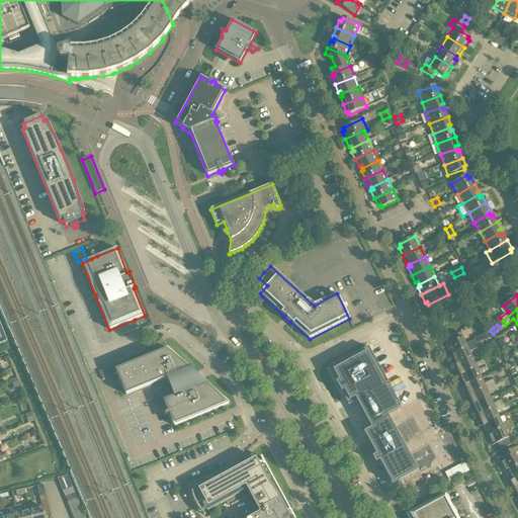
[(194,327),(191,331),(200,337),(203,333),(194,327)]
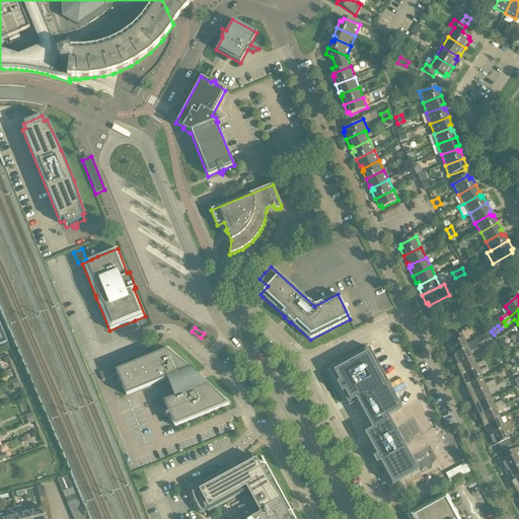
[(452,344),(447,346),(451,356),(477,345),(475,341),(466,345),(463,339),(461,334),(452,338),(454,343),(452,344)]
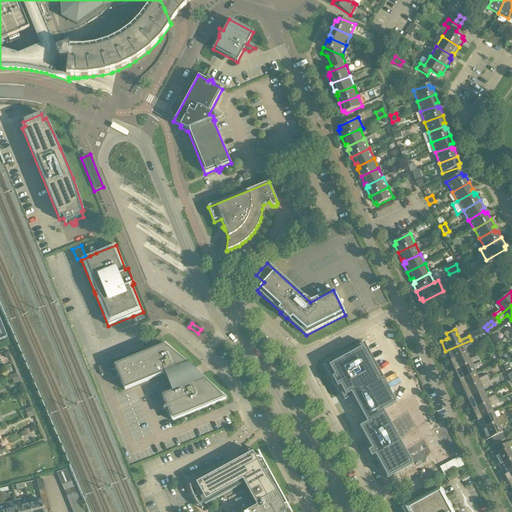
[(500,341),(495,335),(490,338),(495,345),(500,341)]
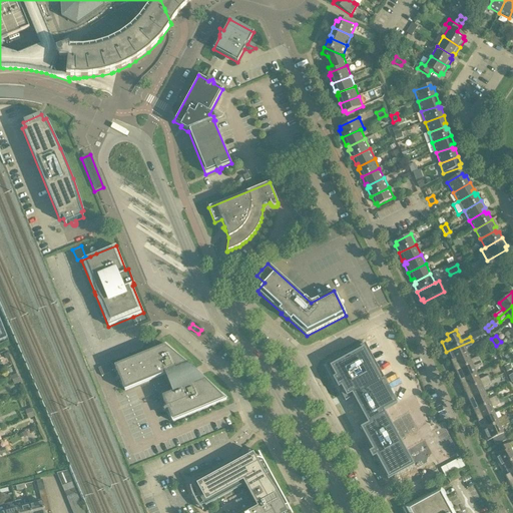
[(473,345),(472,341),(446,352),(451,362),(467,355),(465,349),(473,345)]
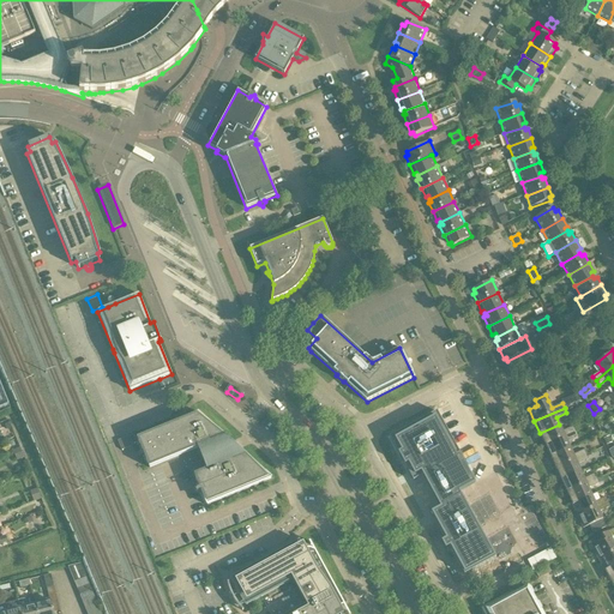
[(198,413),(174,422),(137,438),(149,468),(198,449),(202,461),(199,461),(202,467),(204,465),(206,470),(194,475),(206,505),(271,479),(238,447),(236,443),(233,444),(198,413)]
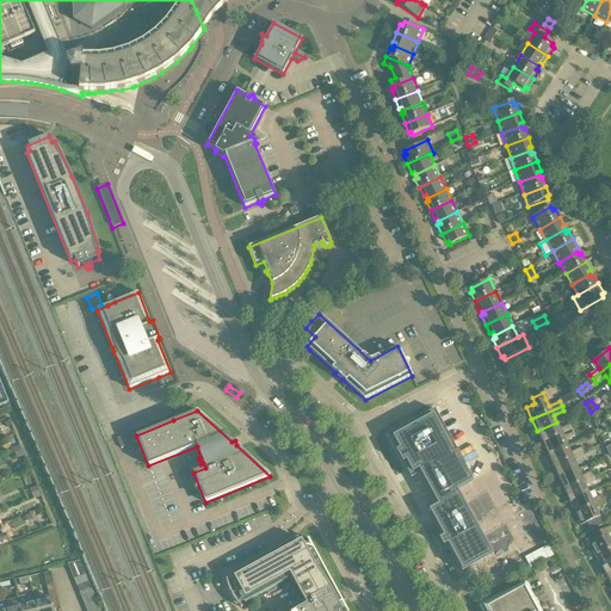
[(434,411),(388,436),(409,475),(411,479),(421,473),(438,505),(429,511),(431,516),(433,519),(443,538),(439,539),(443,547),(446,544),(462,572),(474,566),(493,555),(457,489),(473,481),(434,411)]
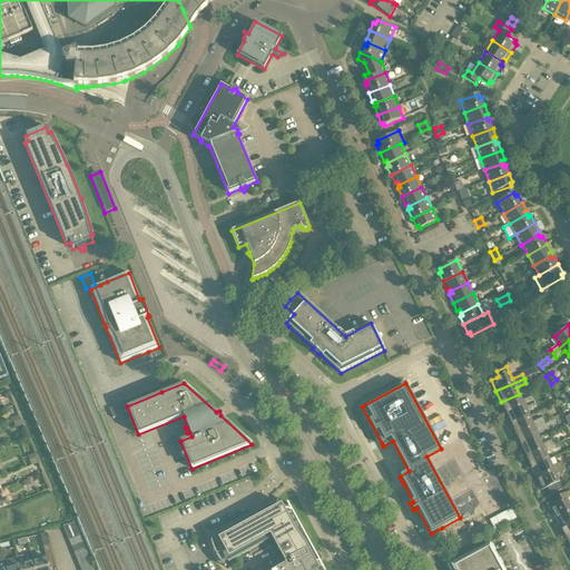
[(519,394),(501,402),(507,413),(534,401),(532,396),(522,401),(519,394)]
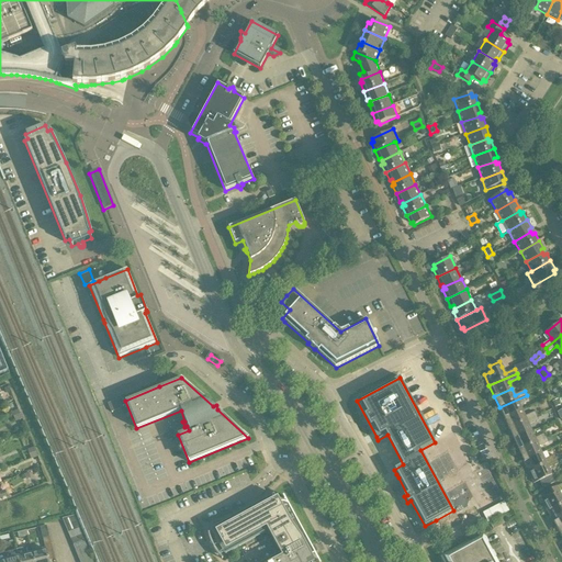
[(528,400),(527,395),(499,407),(504,418),(521,411),(518,404),(528,400)]
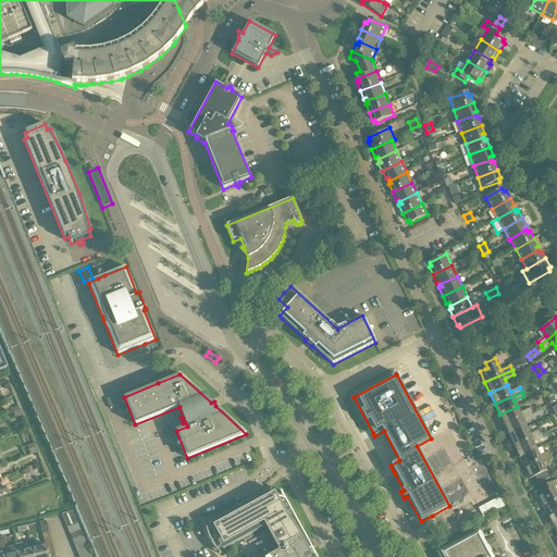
[(121,405),(118,396),(107,400),(111,409),(121,405)]
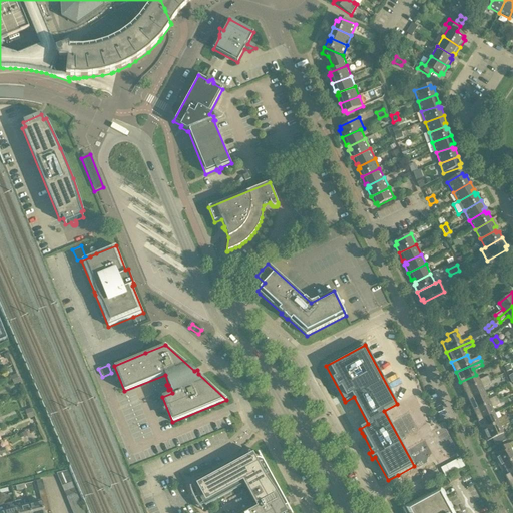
[(14,385),(20,382),(16,374),(10,377),(14,385)]
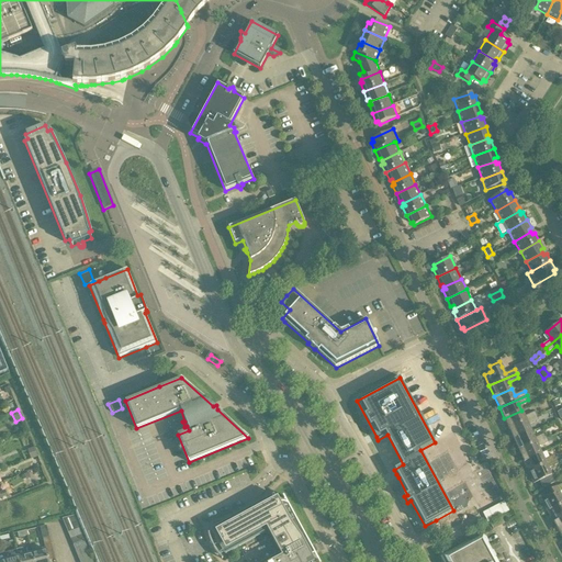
[(521,411),(504,418),(508,429),(536,416),(535,412),(525,416),(521,411)]
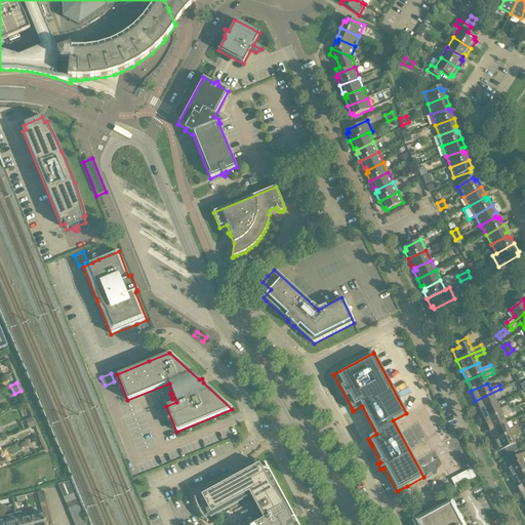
[(502,393),(500,389),(475,401),(480,411),(496,403),(493,397),(502,393)]
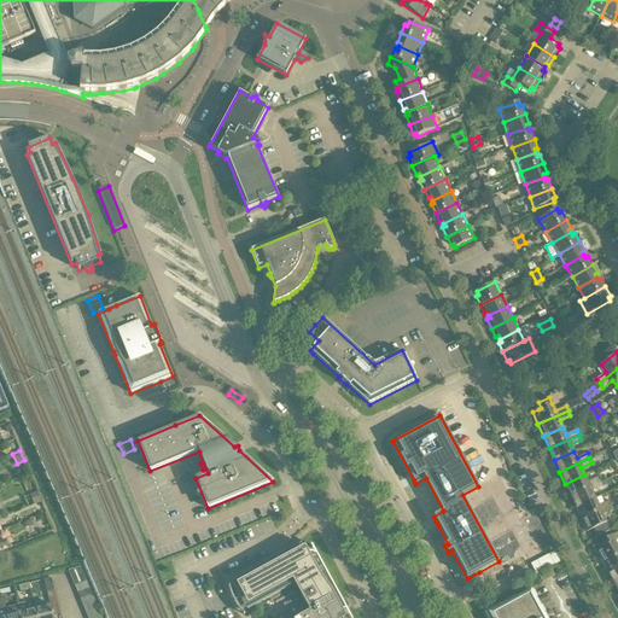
[(588,482),(584,474),(565,484),(570,496),(600,482),(599,477),(588,482)]
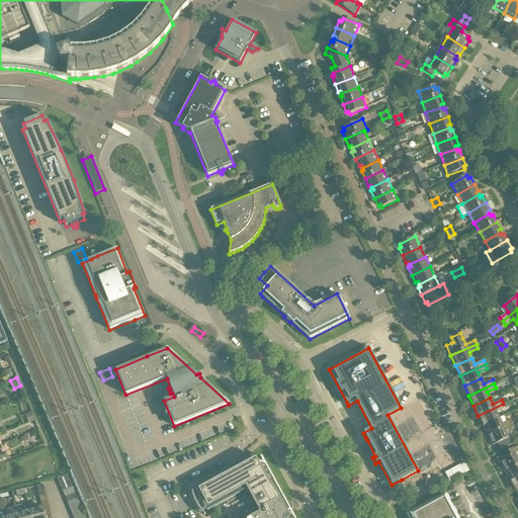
[(503,404),(478,416),(483,426),(499,418),(496,412),(505,408),(503,404)]
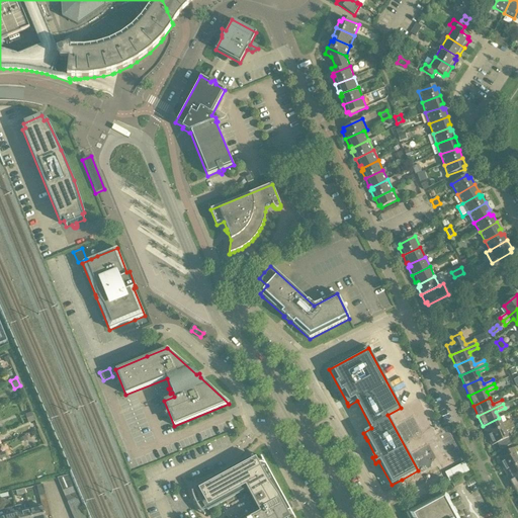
[(28,423),(34,421),(31,413),(25,415),(28,423)]
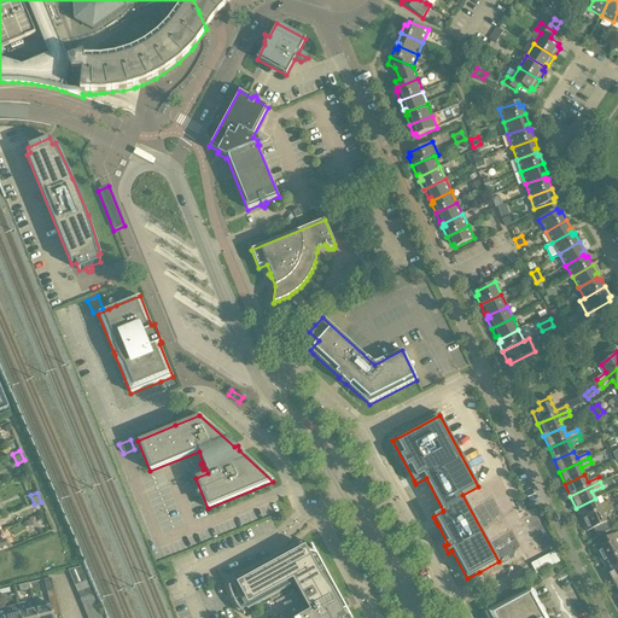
[(595,499),(576,508),(581,519),(612,506),(610,501),(599,506),(595,499)]
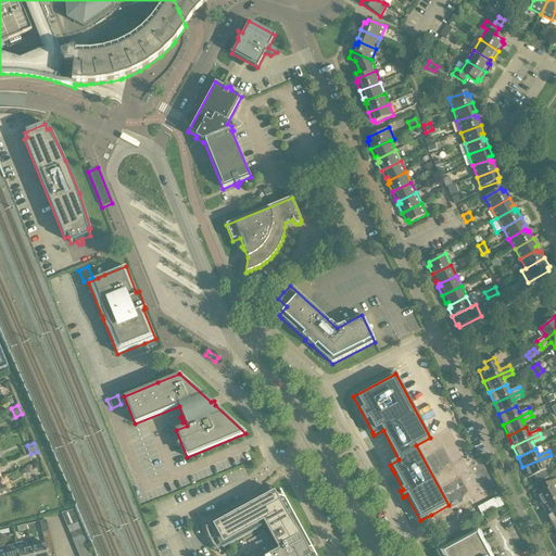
[(552,459),(551,455),(522,467),(528,479),(533,476),(536,483),(548,478),(542,464),(552,459)]
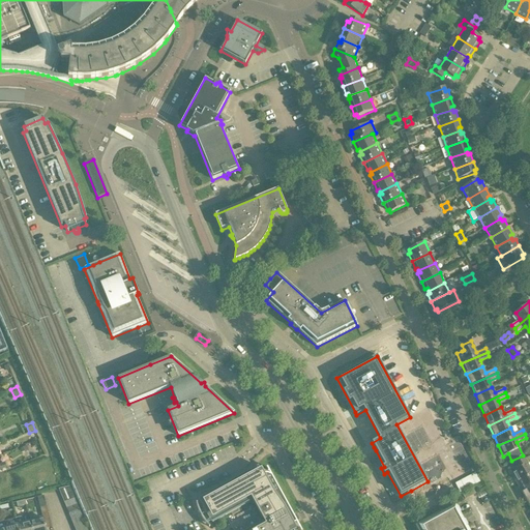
[(513,472),(511,473),(517,483),(529,475),(529,469),(527,465),(529,463),(529,457),(511,467),(513,472)]
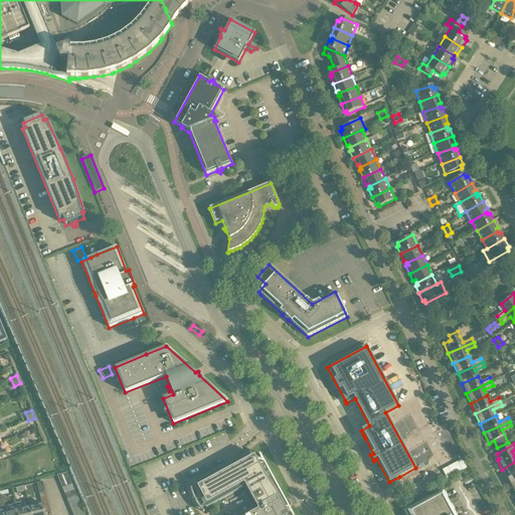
[(250,454),(192,485),(205,509),(245,487),(256,507),(240,514),(286,514),(281,504),(286,502),(265,465),(263,462),(261,461),(258,461),(255,462),(250,454)]
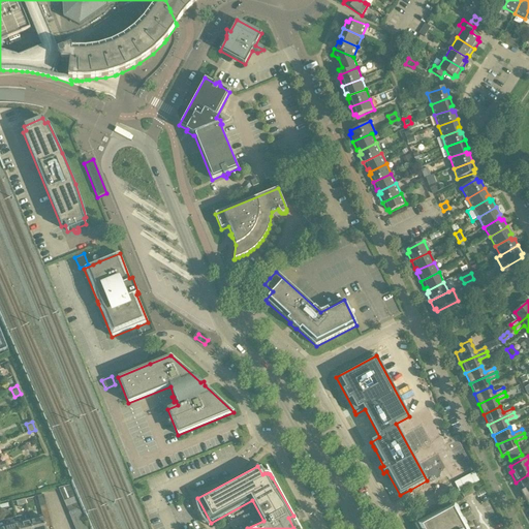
[(528,474),(516,483),(521,492),(528,487),(528,474)]
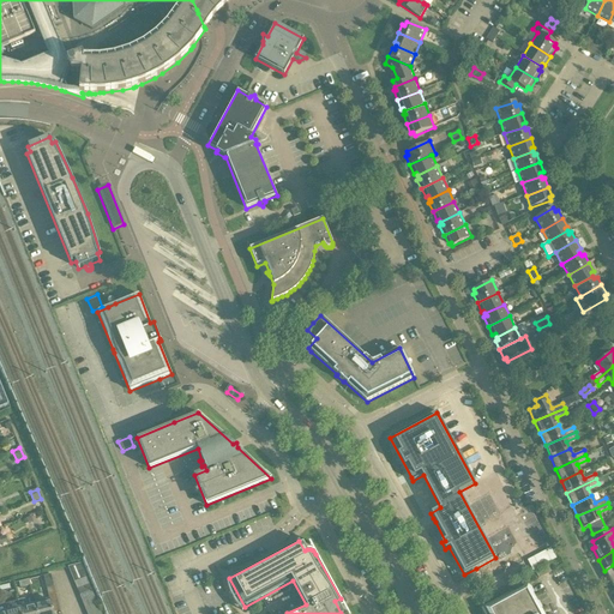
[(546,552),(528,561),(534,571),(552,563),(546,552)]
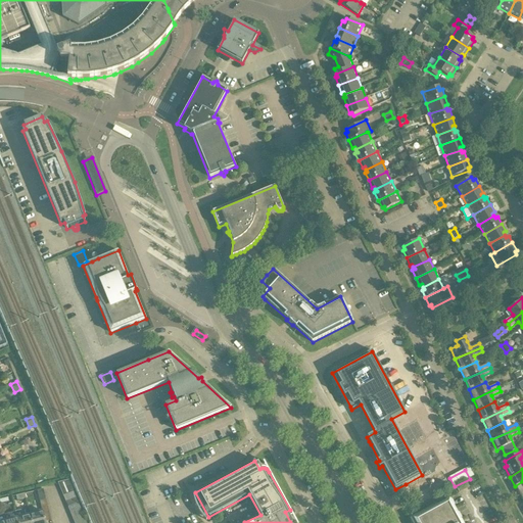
[(72,486),(68,480),(58,483),(61,490),(72,486)]
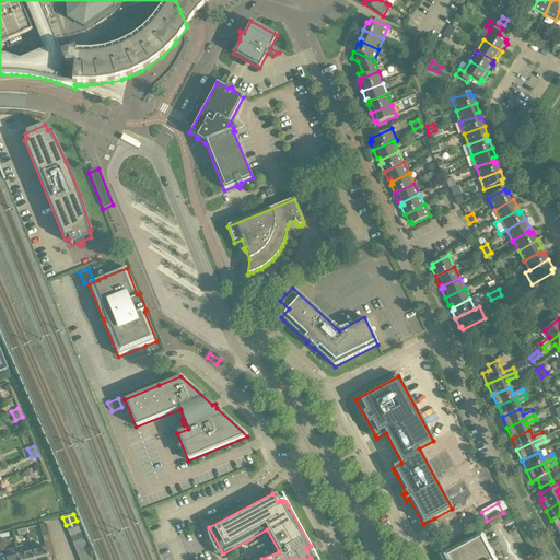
[(77,521),(66,525),(68,532),(79,527),(77,521)]
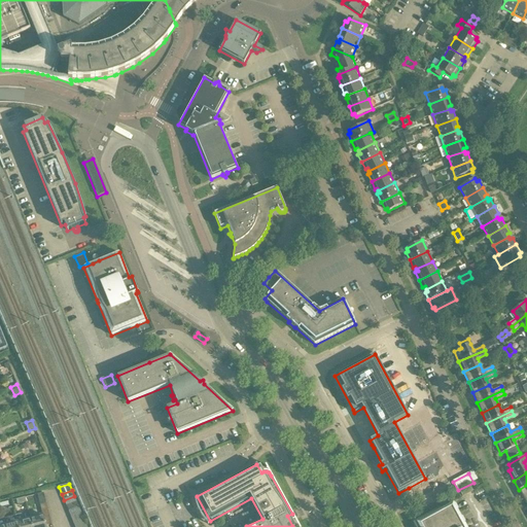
[(74,496),(64,500),(66,506),(77,502),(74,496)]
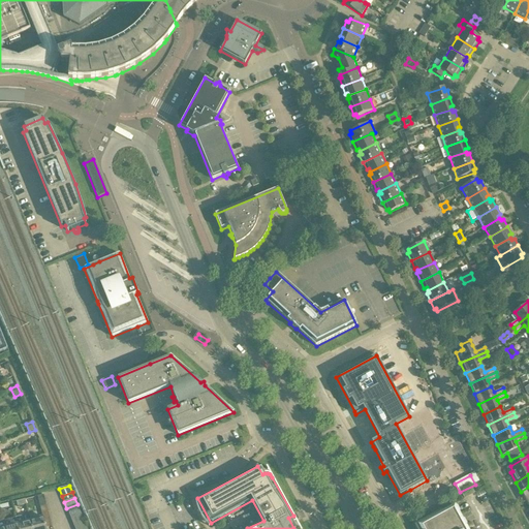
[(80,509),(78,504),(66,508),(69,514),(80,509)]
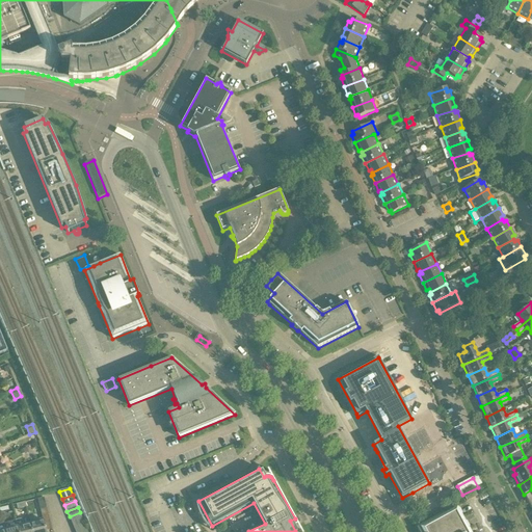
[(30,524),(32,531),(46,531),(46,530),(52,529),(47,508),(41,509),(44,520),(30,524)]
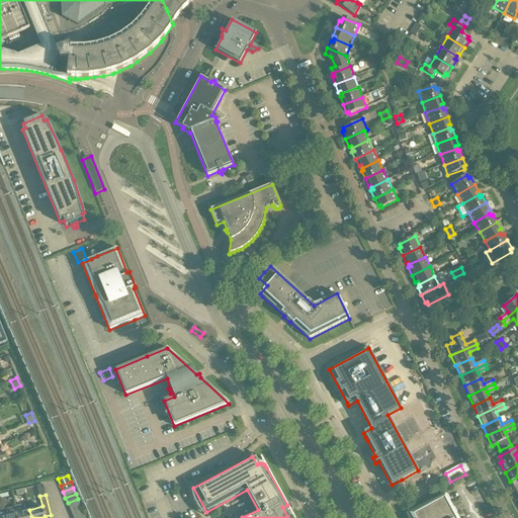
[(408,515),(409,517),(457,517),(445,495),(433,502),(432,501),(420,507),(420,509),(408,515)]
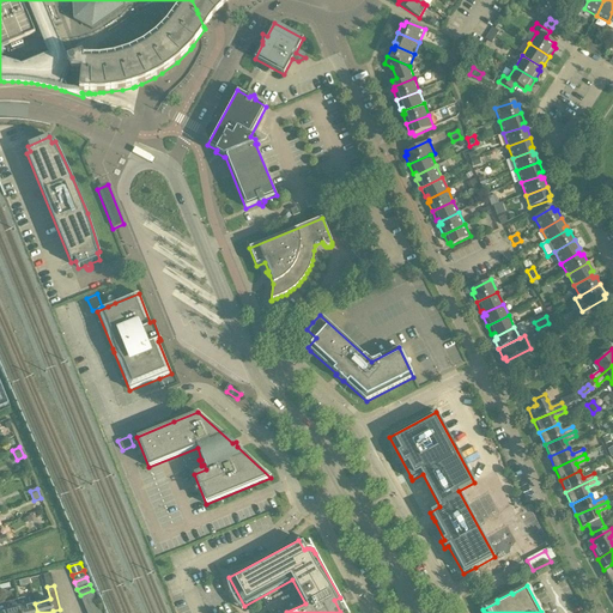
[(489,598),(495,594),(492,587),(485,590),(489,598)]
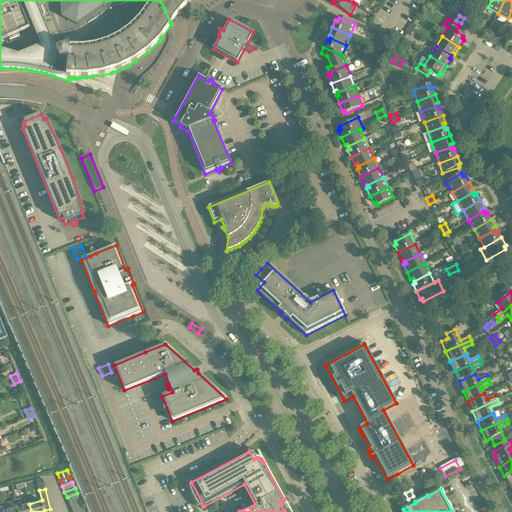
[(77,493),(67,497),(69,503),(79,499),(77,493)]
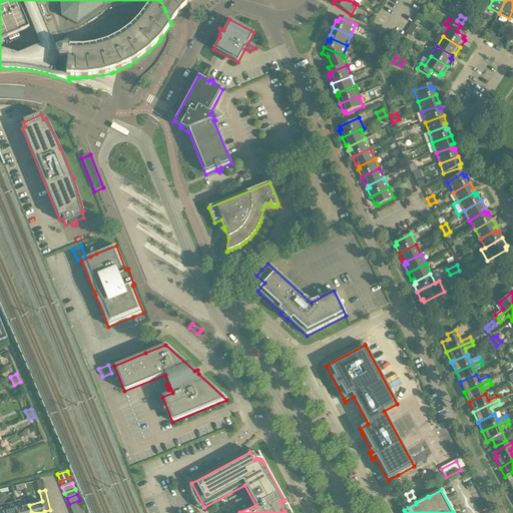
[(79,500),(69,504),(71,510),(81,505),(79,500)]
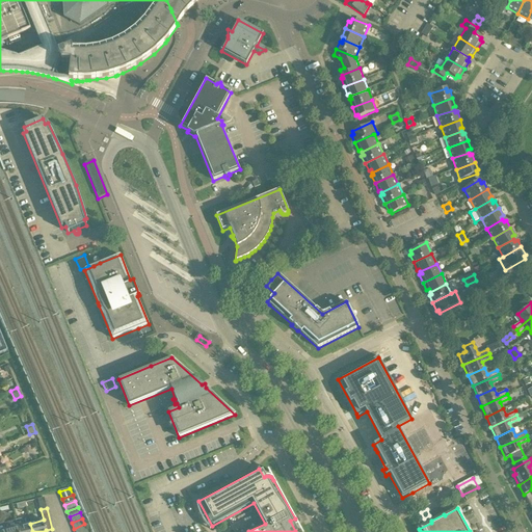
[(32,531),(30,524),(23,526),(21,520),(16,521),(17,527),(18,527),(19,531),(32,531)]
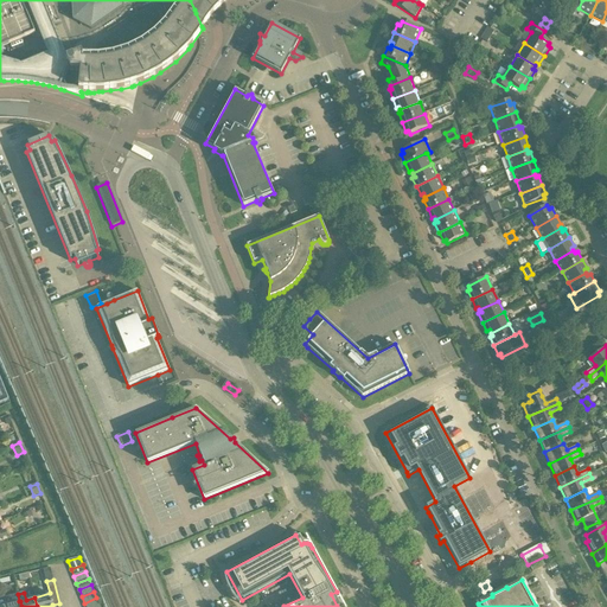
[(21,606),(20,601),(19,601),(11,604),(10,596),(4,598),(5,606),(21,606)]
